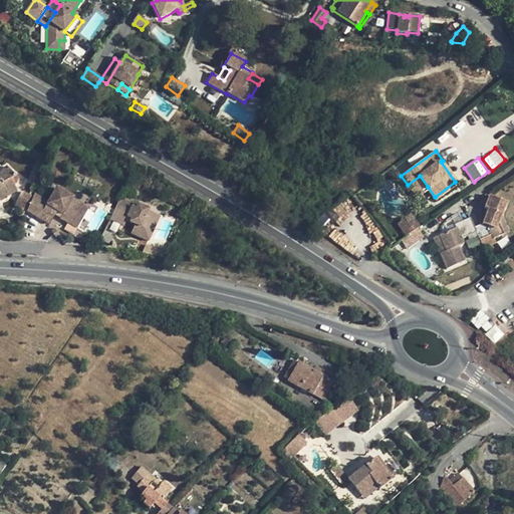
[(408,185),(415,196),(428,187),(420,176),(408,185)]
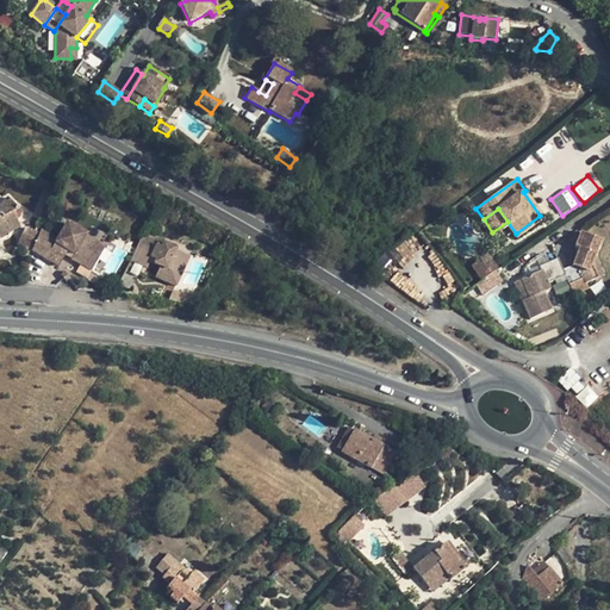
[(57,241),(41,231),(32,250),(58,267),(68,251),(74,255),(72,260),(81,265),(92,271),(105,249),(85,237),(86,236),(67,224),(57,241)]
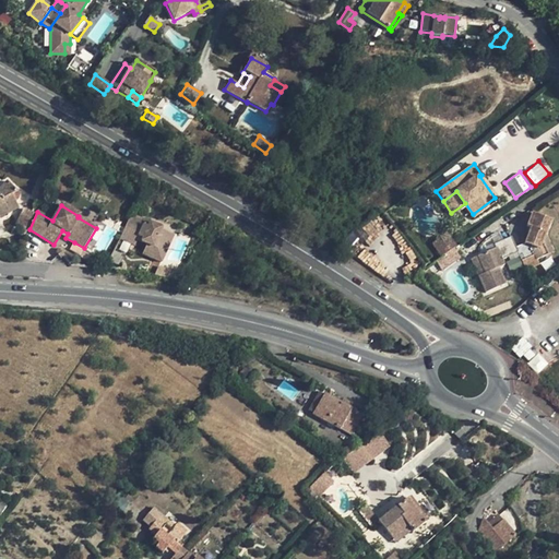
[(23,209),(15,225),(23,228),(27,229),(34,214),(23,209)]
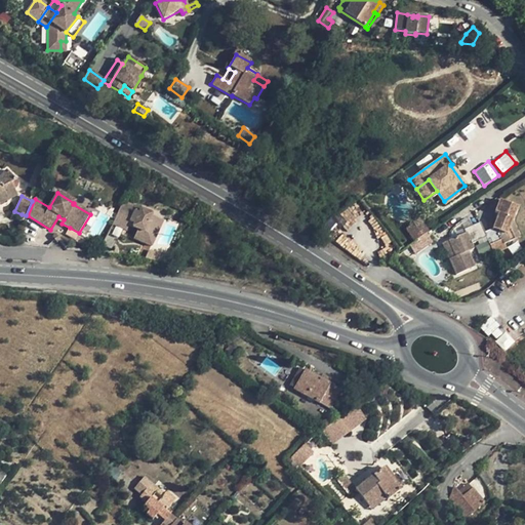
[(494,212),(498,213),(492,230),(484,233),(486,238),(487,239),(490,246),(501,241),(503,244),(503,245),(513,241),(510,234),(512,233),(510,227),(512,220),(517,207),(499,200),(494,212)]
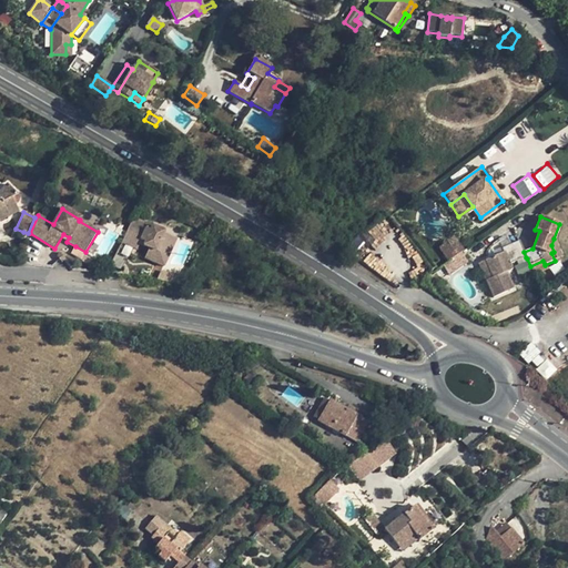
[(131,222),(121,243),(137,250),(140,244),(149,249),(144,257),(163,266),(175,240),(163,234),(163,233),(152,229),(151,229),(149,229),(149,230),(131,222)]
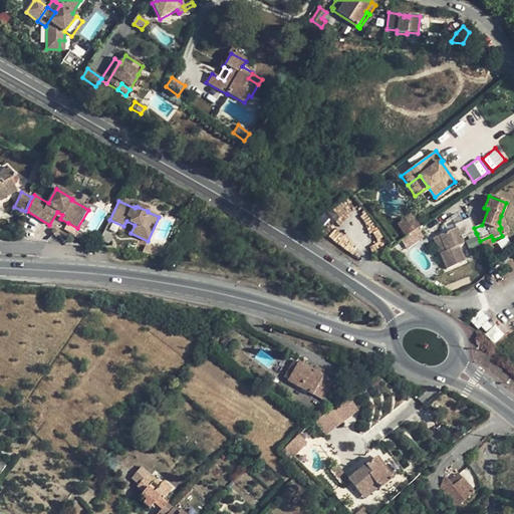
[(336,221),(349,215),(345,204),(331,210),(336,221)]
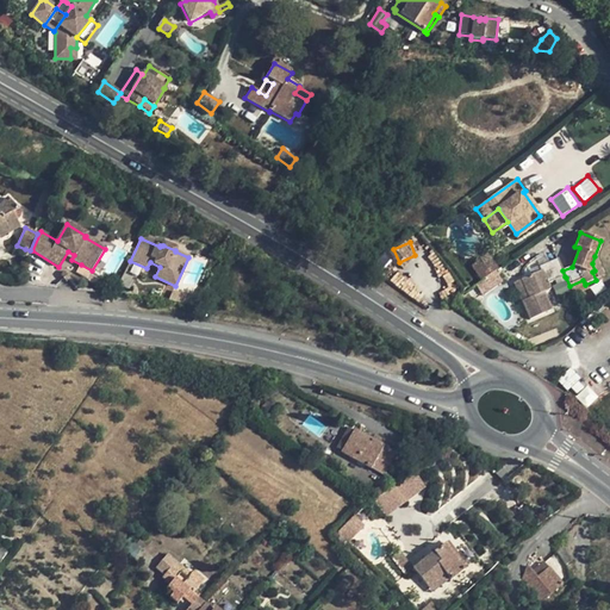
[(428,255),(437,273),(444,269),(434,251),(428,255)]
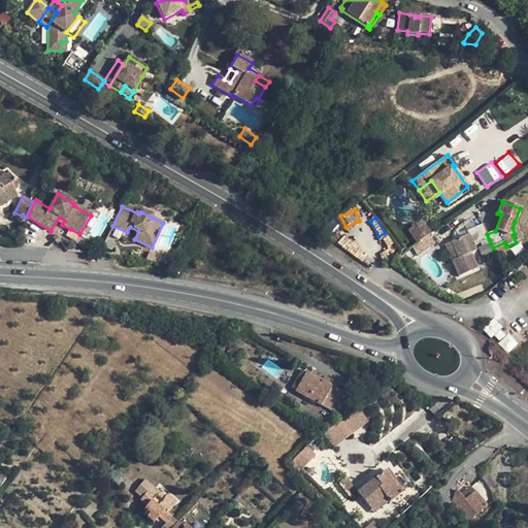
[(408,230),(418,243),(430,234),(422,222),(408,230)]
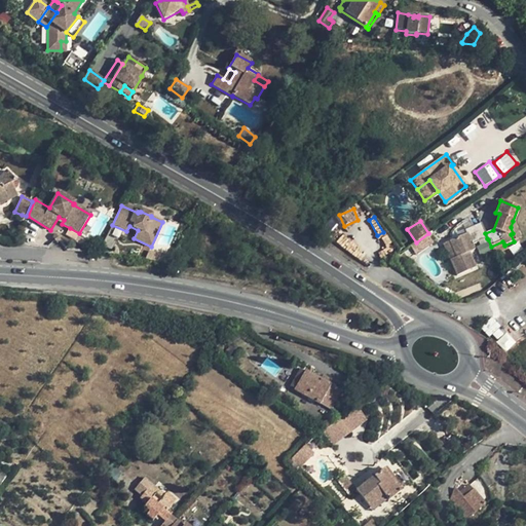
[(521,238),(513,221),(511,227),(513,233),(516,240),(521,238)]
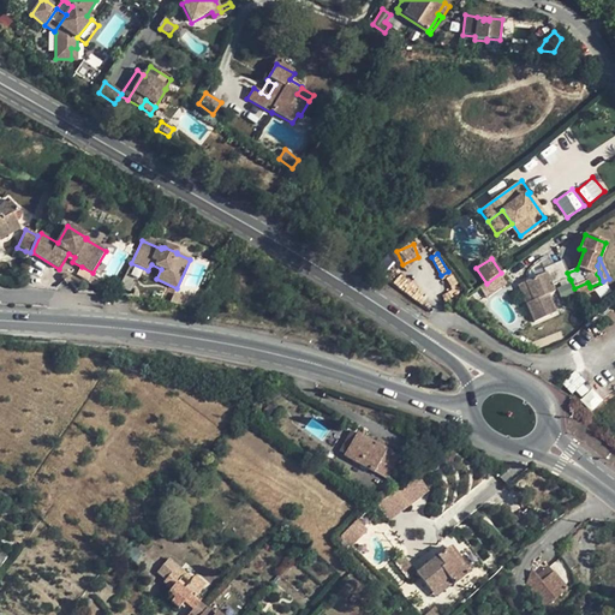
[(544,274),(525,282),(533,300),(526,304),(535,322),(556,314),(548,296),(555,293),(551,286),(569,279),(567,273),(562,261),(543,269),(544,274)]
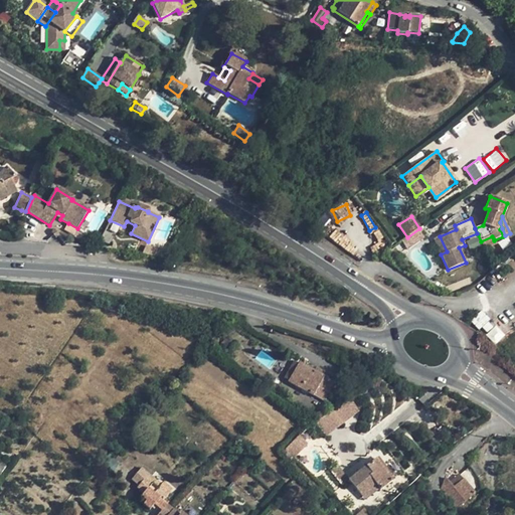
[(77,228),(68,223),(63,230),(73,235),(77,228)]
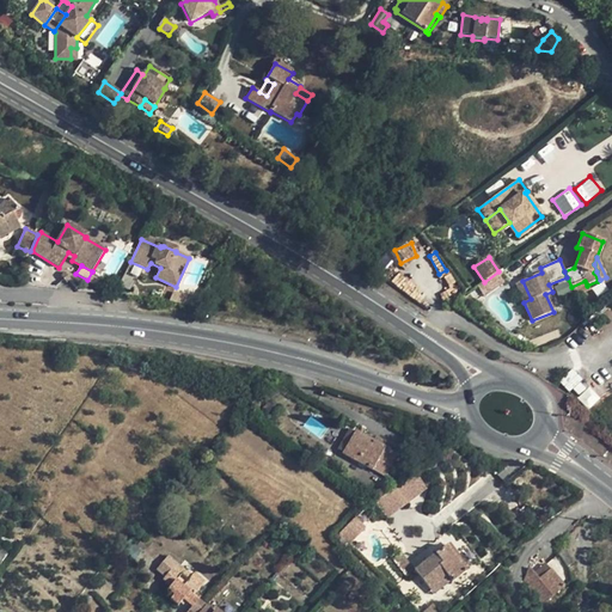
[(571,287),(568,279),(558,283),(563,292),(567,289),(570,299),(575,297),(571,288),(571,287)]
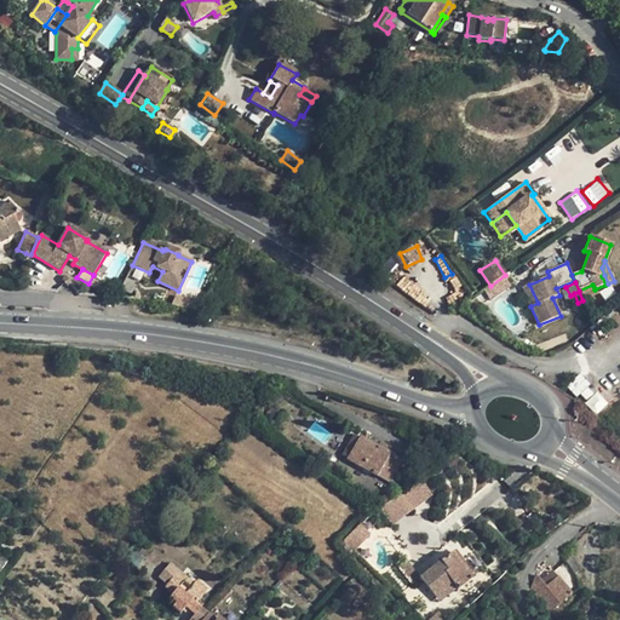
[(522,287),(530,306),(538,303),(529,285),(522,287)]
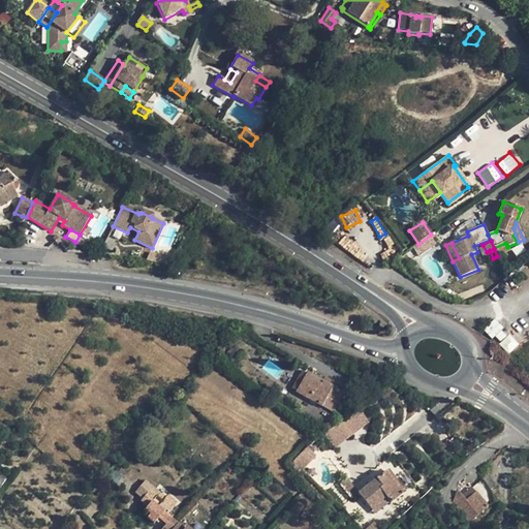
[(501,248),(494,249),(497,256),(504,253),(502,248),(501,248)]
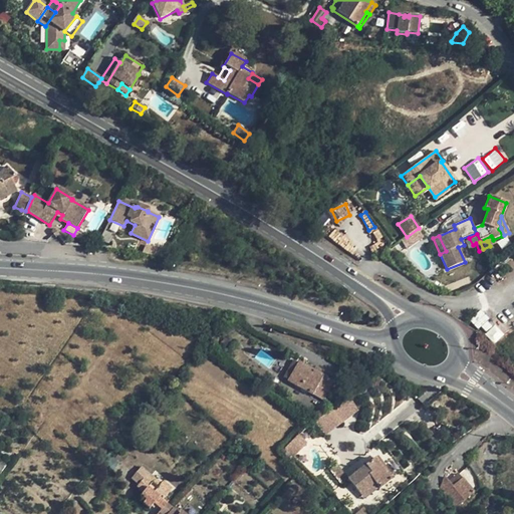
[(485,333),(494,342),(503,335),(495,325),(485,333)]
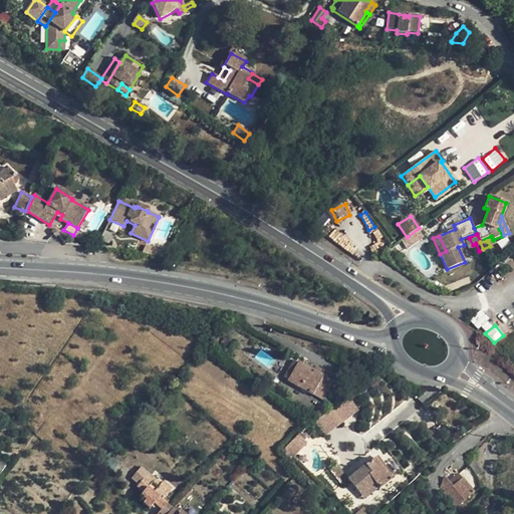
[(297,364),(292,361),(283,377),(288,380),(297,364)]
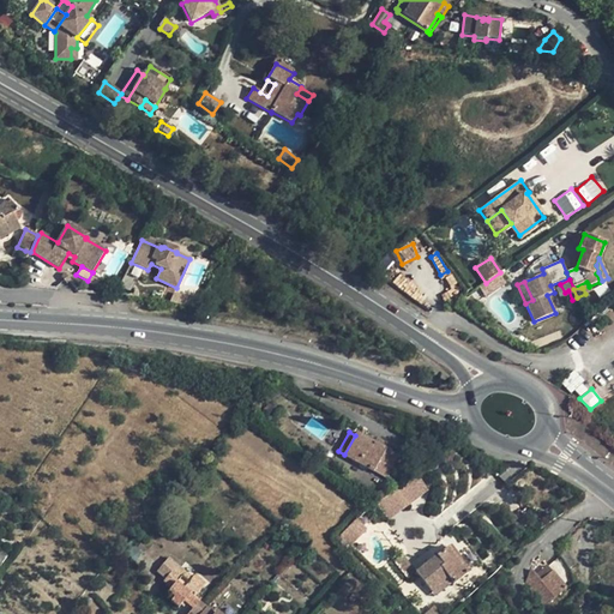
[(344,455),(343,456),(385,480),(397,459),(407,465),(413,462),(411,461),(401,453),(399,453),(397,457),(381,449),(383,445),(375,440),(373,444),(355,434),(355,435),(344,455)]
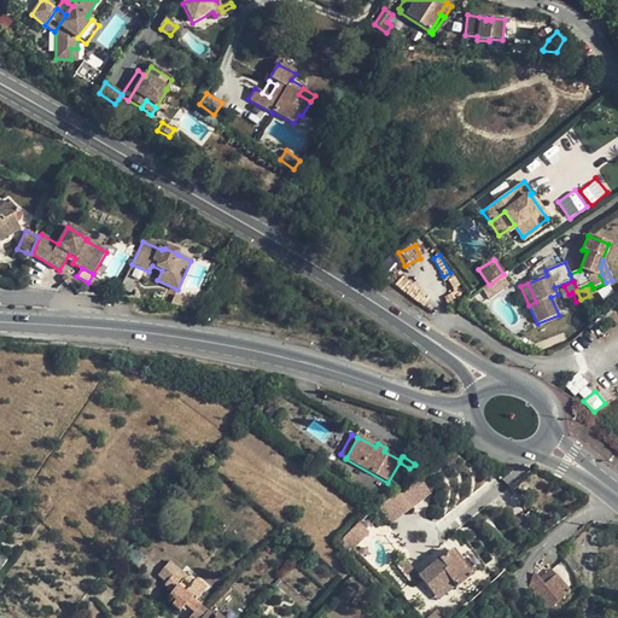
[(423,449),(413,443),(403,456),(414,464),(423,449)]
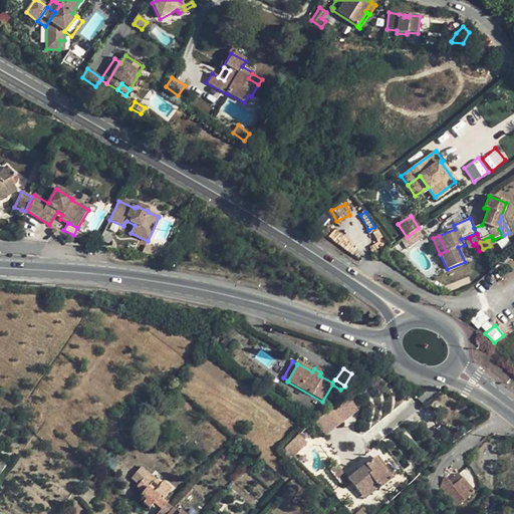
[(350,398),(316,422),(326,435),(359,410),(350,398)]
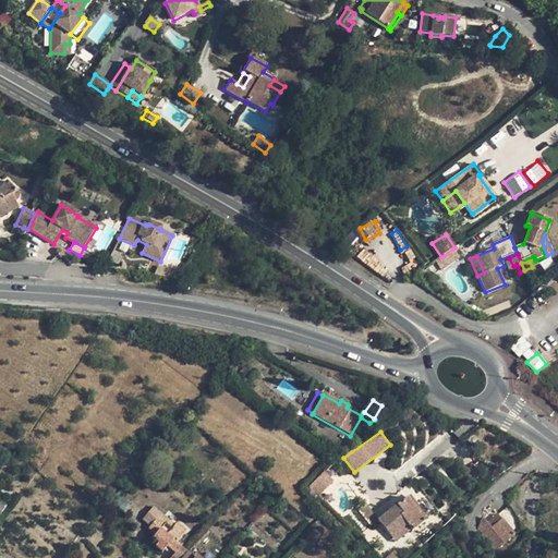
[(334,482),(324,472),(310,487),(319,496),(334,482)]
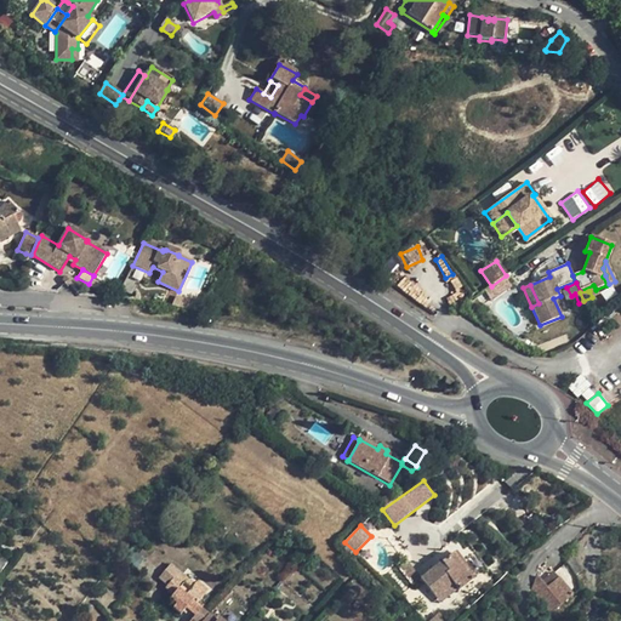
[(582,571),(568,550),(562,554),(575,576),(582,571)]
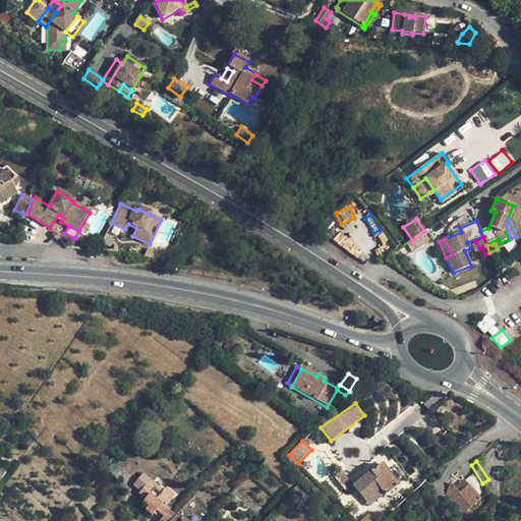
[(380,465),(352,486),(365,503),(380,491),(383,496),(384,497),(397,487),(380,465)]
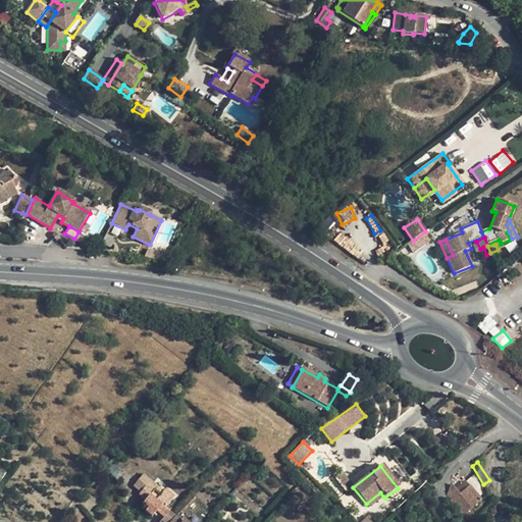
[(164,518),(159,521),(170,521),(174,517),(164,509),(174,498),(165,489),(162,492),(161,494),(149,483),(150,481),(143,475),(134,486),(141,492),(139,494),(146,501),(143,504),(148,508),(145,511),(152,517),(156,512),(164,518)]
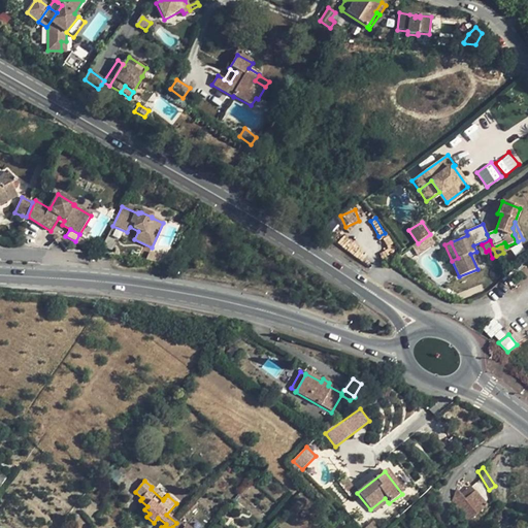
[(152,487),(151,489),(163,500),(164,498),(152,487)]
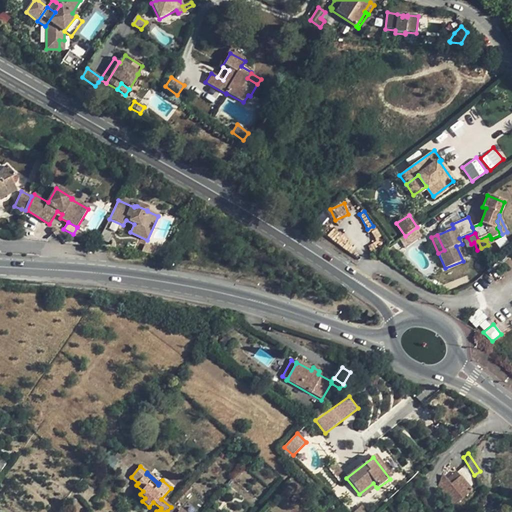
[(456,472),(446,480),(450,485),(460,477),(456,472)]
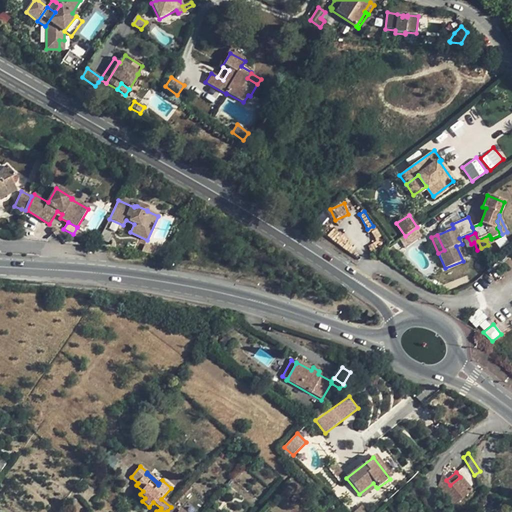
[(450,485),(442,475),(442,476),(438,487),(454,506),(472,491),(460,477),(450,485)]
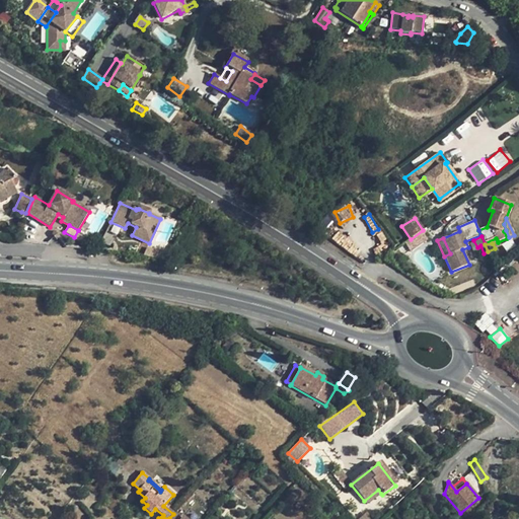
[(381,494),(378,490),(364,501),(367,505),(381,494)]
